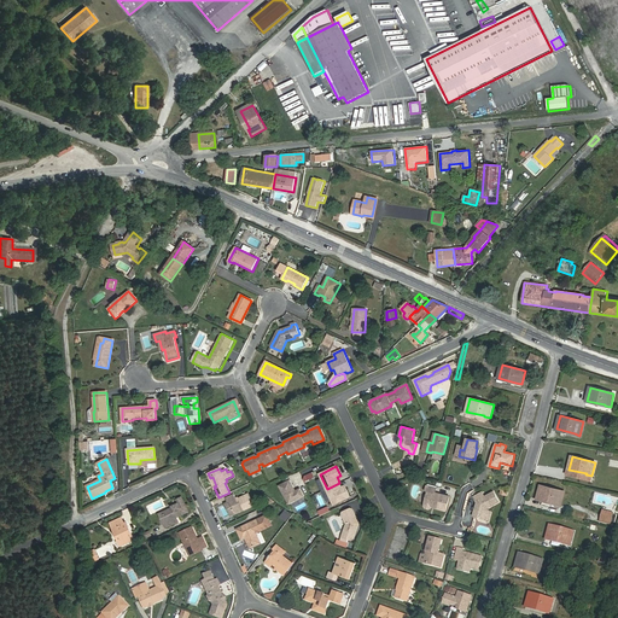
[(303,477),(305,482),(315,477),(313,472),(303,477)]
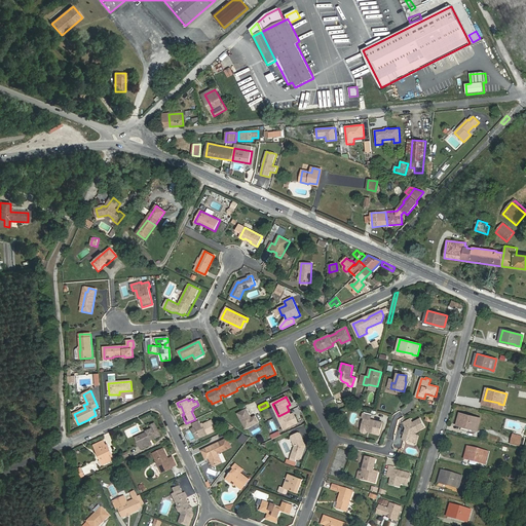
[(248,408),(237,413),(246,429),(259,422),(256,415),(252,417),(248,408)]
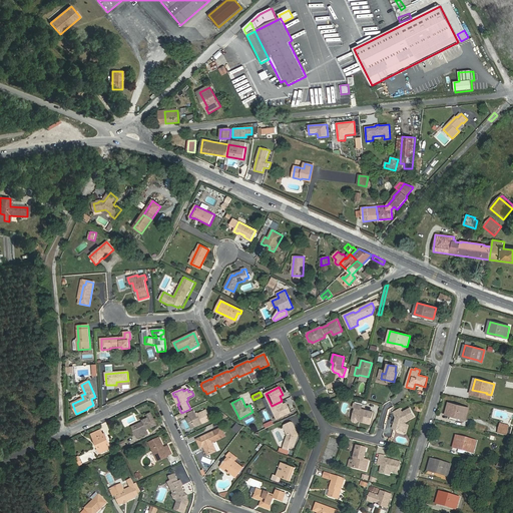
[(282,401),(272,406),(277,419),(291,412),(288,405),(285,407),(284,405),(282,401)]
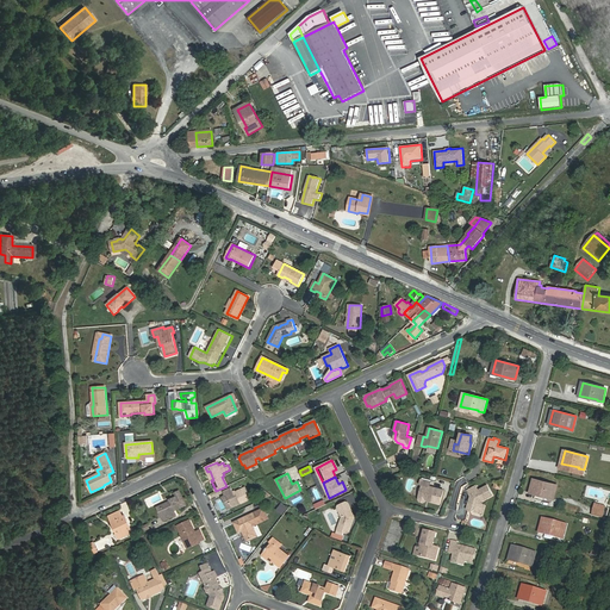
[(554,499),(558,485),(534,479),(531,492),(548,497),(554,499)]
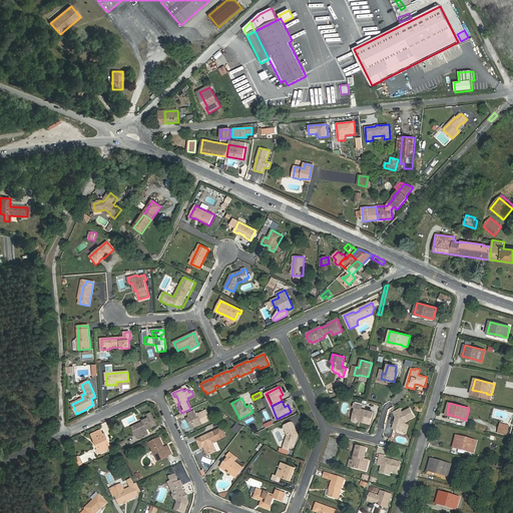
[(362,406),(354,404),(353,407),(355,408),(352,420),(354,422),(357,423),(359,421),(359,420),(366,422),(366,423),(370,424),(373,413),(361,409),(362,406)]
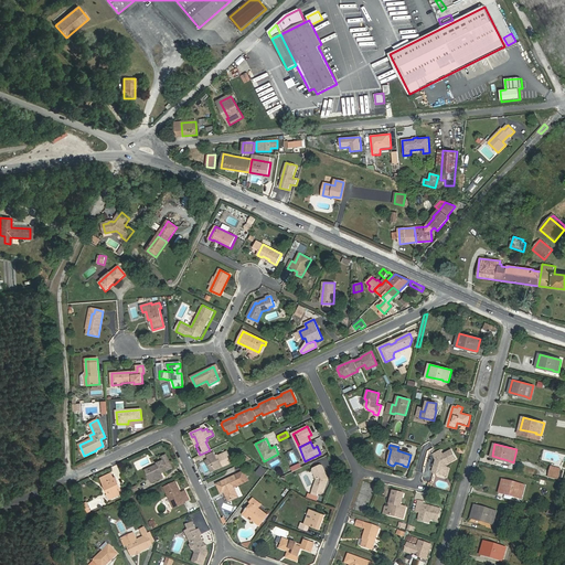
[(440,449),(433,454),(435,458),(436,457),(434,469),(435,471),(443,473),(445,464),(456,458),(451,449),(443,454),(440,449)]
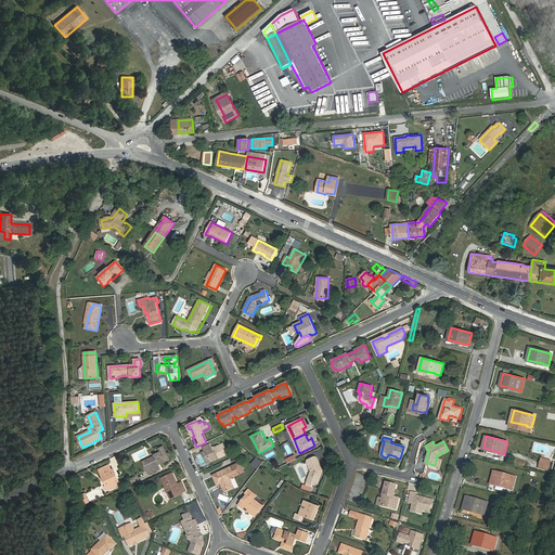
[(229,453),(224,443),(215,448),(215,447),(213,448),(210,444),(203,448),(205,451),(206,451),(210,460),(218,455),(219,457),(229,453)]
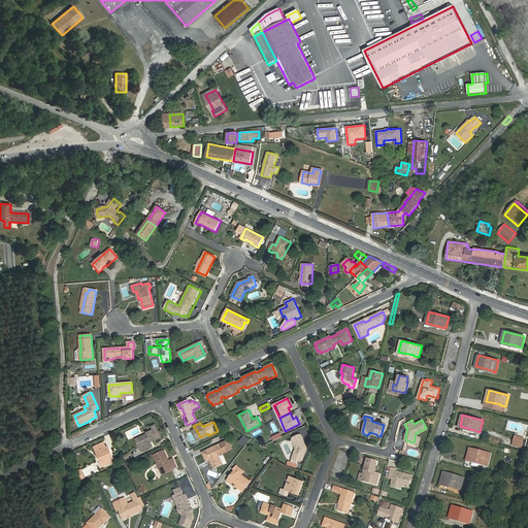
[(152,442),(162,437),(156,425),(151,427),(153,431),(147,433),(149,433),(136,439),(142,451),(153,446),(152,442)]
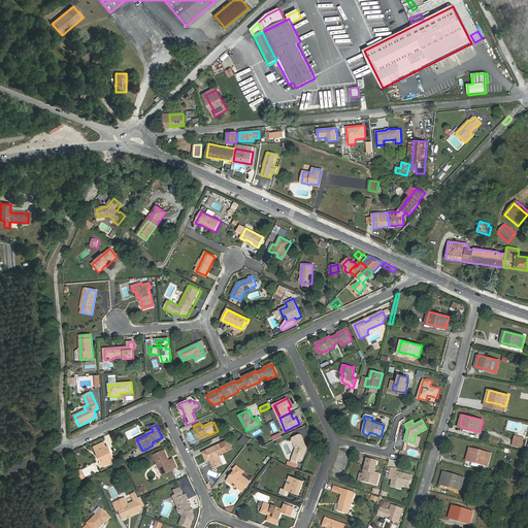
[(299,434),(292,438),(291,439),(295,448),(290,461),(296,463),(297,460),(300,461),(302,460),(306,447),(301,435),(299,434)]
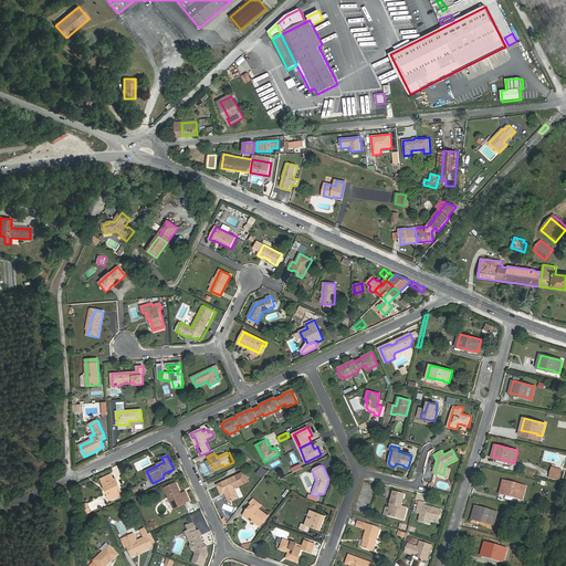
[(553,468),(551,478),(559,480),(562,470),(553,468)]
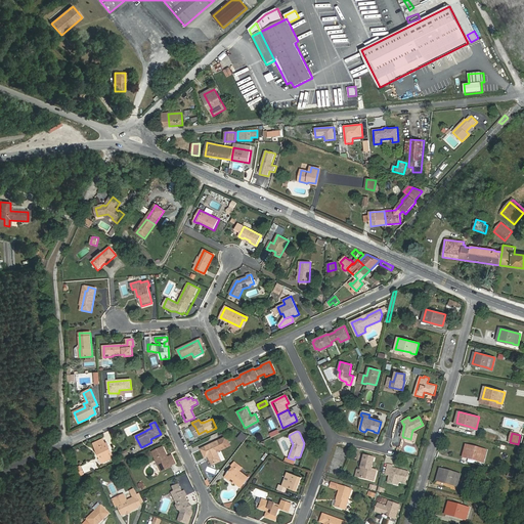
[(227,437),(220,440),(224,449),(231,446),(227,437)]
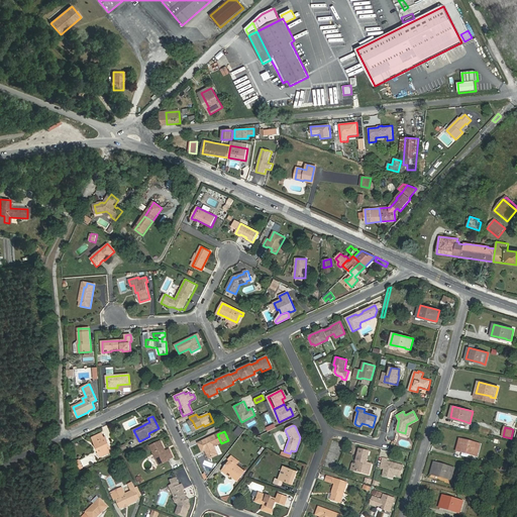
[(104,455),(112,451),(106,437),(104,438),(102,433),(94,437),(96,441),(95,442),(98,447),(100,446),(104,455)]
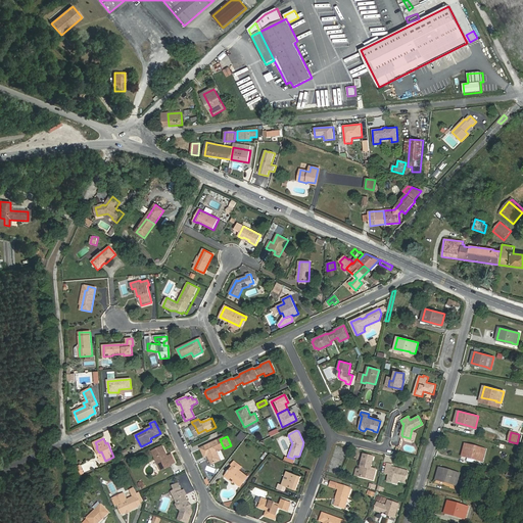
[(220,439),(212,442),(201,447),(205,457),(208,455),(212,464),(221,460),(218,452),(224,448),(220,439)]
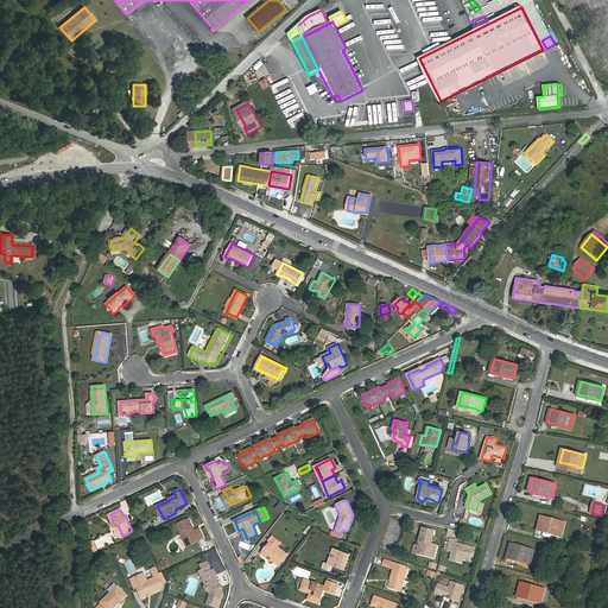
[(200,526),(195,529),(190,517),(176,524),(187,548),(201,540),(200,539),(204,537),(200,526)]
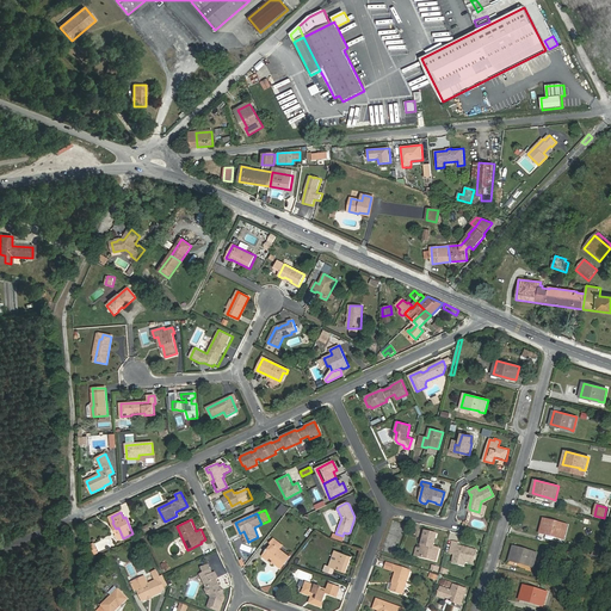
[(565,538),(568,525),(544,519),(541,532),(559,536),(559,537),(565,538)]
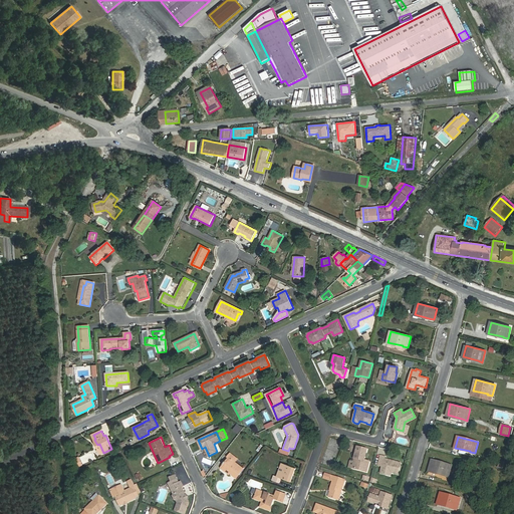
[(367,450),(358,447),(355,459),(356,459),(353,468),(367,472),(370,462),(364,460),(367,450)]
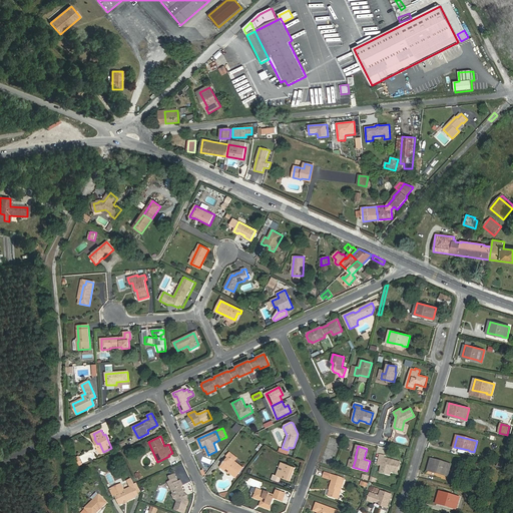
[(234,461),(236,458),(230,453),(227,456),(228,457),(222,465),(230,471),(229,472),(236,477),(243,468),(234,461)]
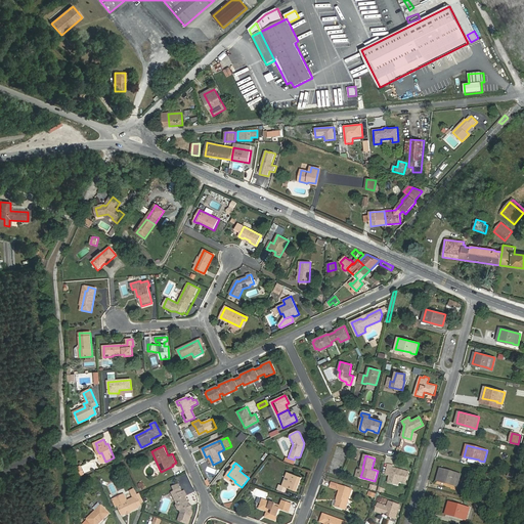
[(393,466),(389,465),(386,474),(391,475),(389,482),(394,483),(395,481),(406,484),(409,472),(393,468),(393,466)]
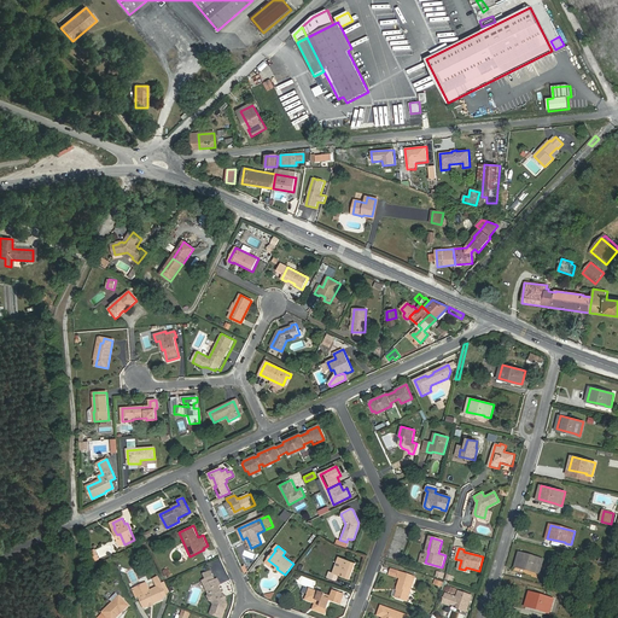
[(540,573),(543,560),(520,553),(517,566),(535,571),(534,572),(540,573)]
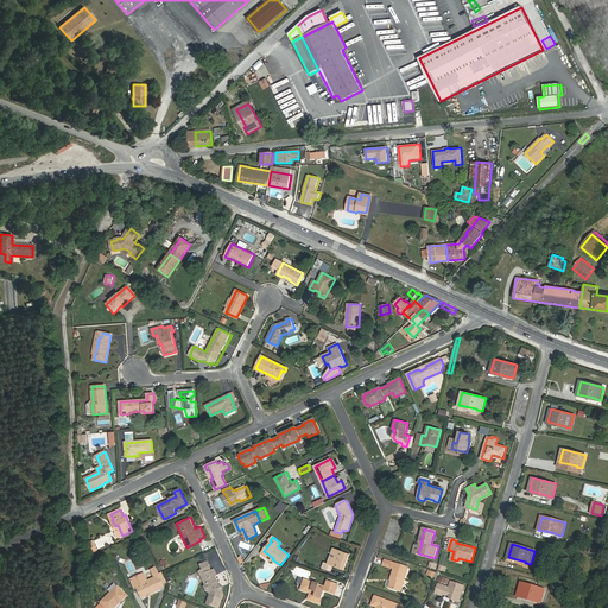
[(339,550),(336,558),(331,556),(328,564),(324,563),(323,569),(331,571),(334,565),(344,570),(350,553),(339,550)]
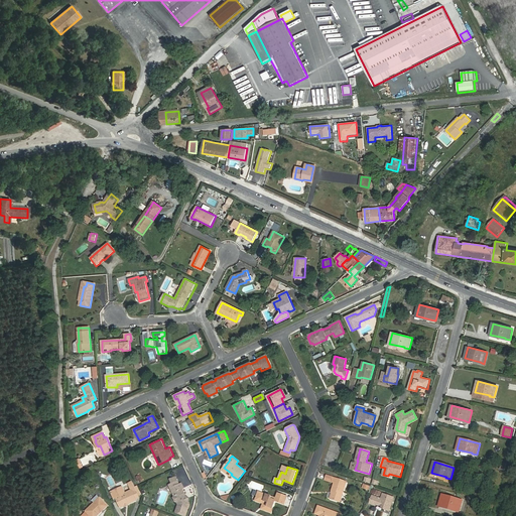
[(341,502),(347,482),(334,478),(333,482),(335,483),(332,493),(333,493),(331,499),(341,502)]
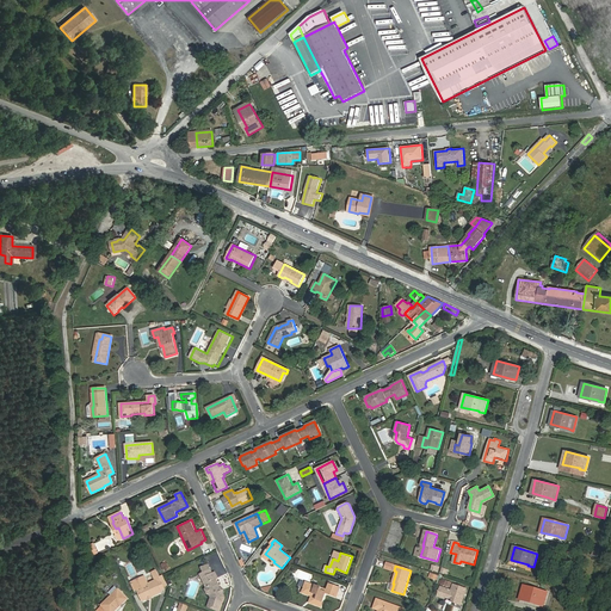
[(153,573),(156,581),(148,585),(144,576),(133,582),(136,591),(137,590),(143,602),(148,599),(148,600),(152,598),(161,593),(160,591),(165,590),(156,571),(153,573)]
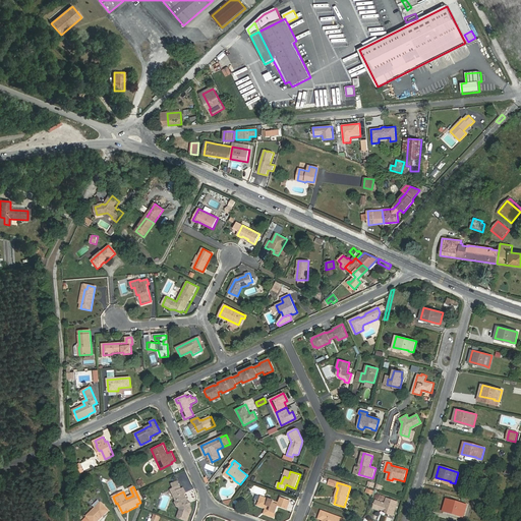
[(191,510),(187,501),(184,494),(185,493),(183,488),(173,494),(177,501),(176,503),(178,507),(180,508),(181,510),(178,517),(187,520),(191,510)]
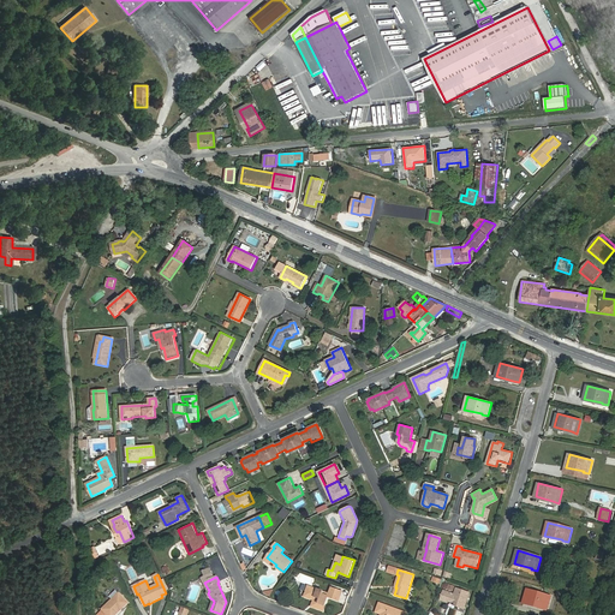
[(455,584),(445,580),(441,587),(453,591),(455,584)]
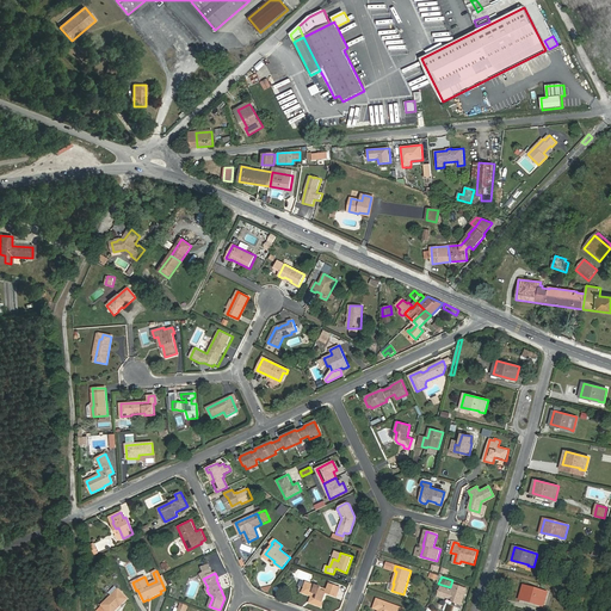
[(329,585),(327,591),(307,582),(303,593),(313,597),(310,603),(321,606),(326,593),(337,597),(340,588),(329,585)]
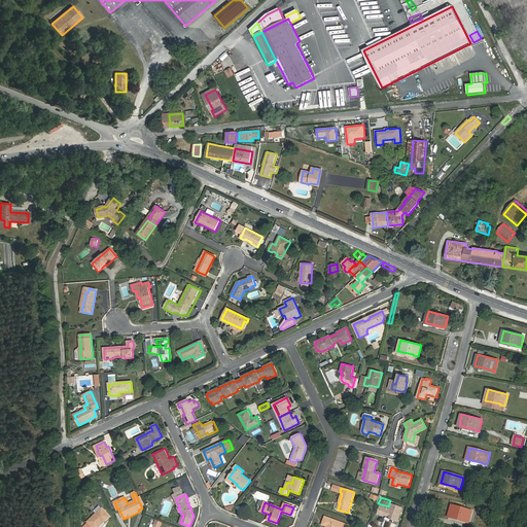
[(394,516),(399,518),(402,508),(391,504),(390,510),(389,510),(381,507),(378,515),(384,517),(384,515),(391,518),(393,518),(394,516)]
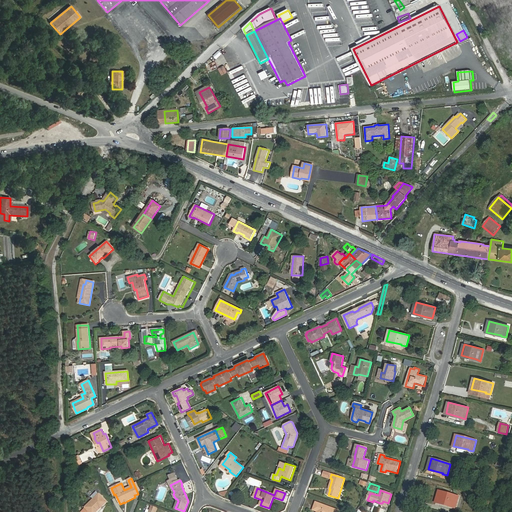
[(456,507),(459,496),(439,491),(436,501),(451,505),(451,506),(456,507)]
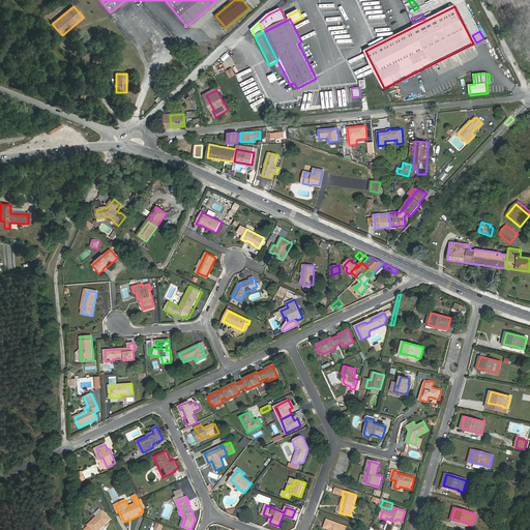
[(99,529),(111,520),(102,511),(88,525),(92,529),(99,529)]
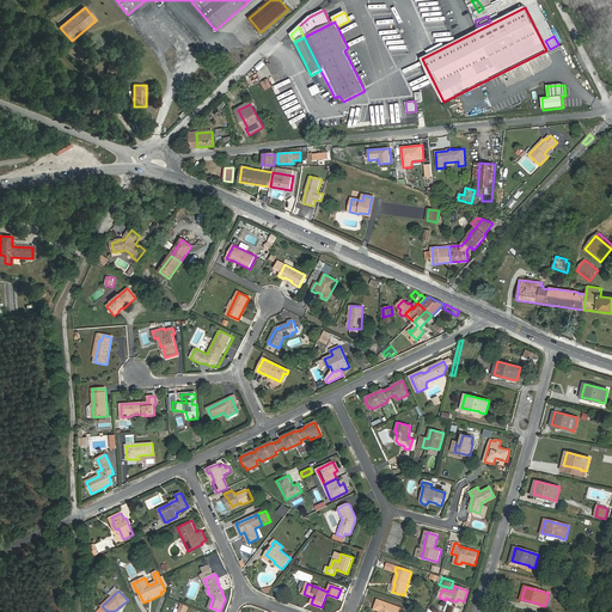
[(404,611),(405,611),(378,601),(375,610),(380,611),(379,611),(404,611)]
